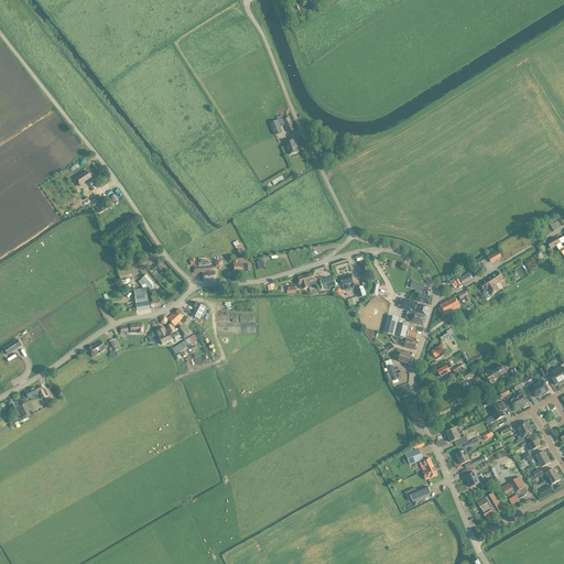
[(304,0),(311,10),(318,6),(314,0),(304,0)]
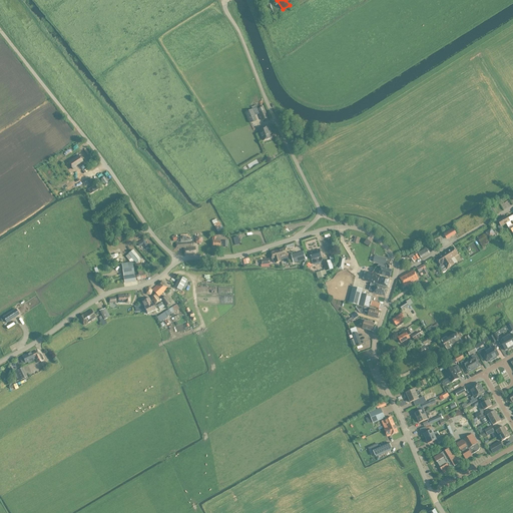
[(254,116),(260,114),(262,120),(269,118),(264,107),(259,109),(258,106),(251,109),(254,115),(254,116)]
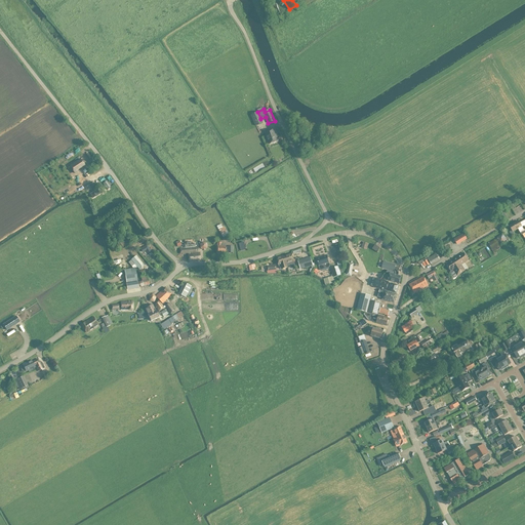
[(257,112),(251,115),(253,120),(260,118),(257,112)]
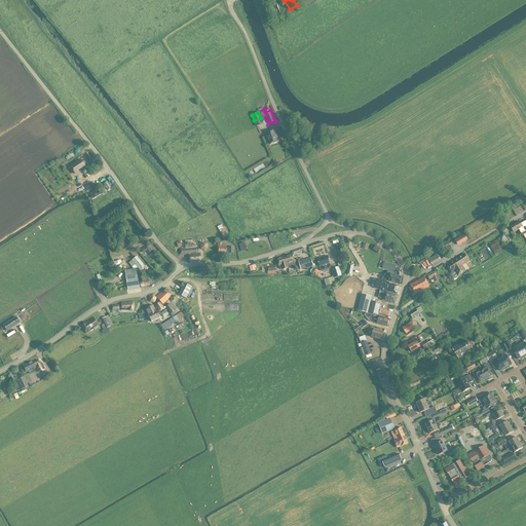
[(278,142),(276,136),(274,129),(266,133),(269,144),(278,142)]
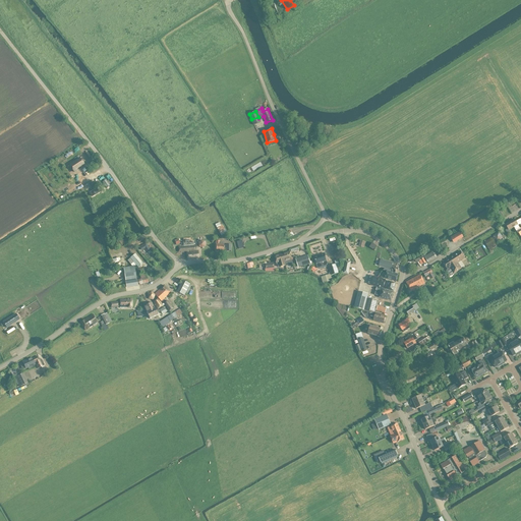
[(84,165),(79,158),(69,165),(74,172),(77,169),(76,168),(80,166),(80,167),(84,165)]
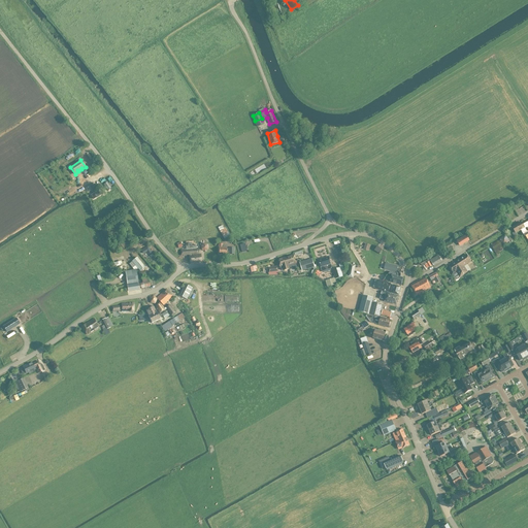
[(102,184),(107,190),(111,187),(106,179),(102,184)]
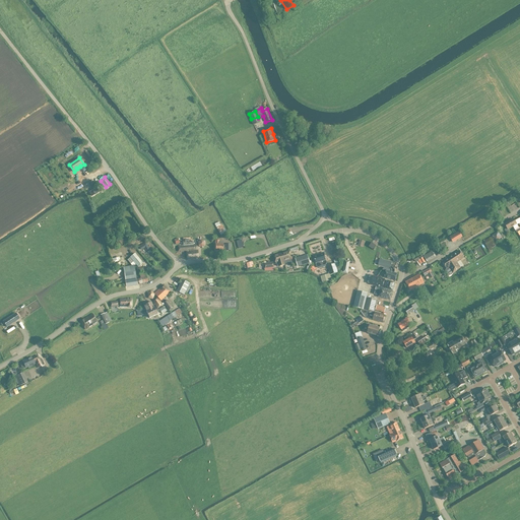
[(89,192),(91,196),(99,192),(92,181),(89,183),(93,190),(89,192)]
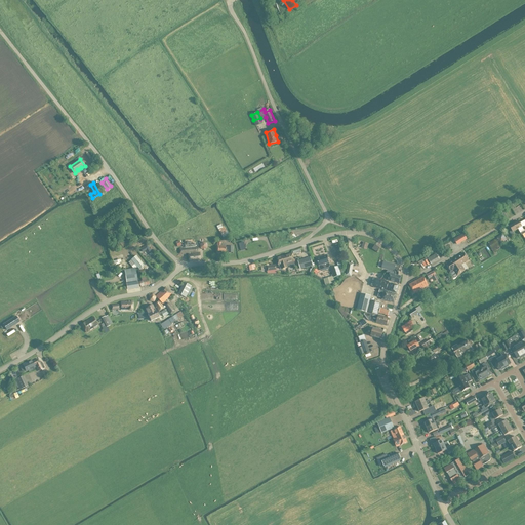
[(90,201),(97,210),(102,207),(101,206),(109,201),(107,197),(108,196),(105,193),(102,195),(102,194),(98,196),(98,197),(95,199),(95,198),(90,201)]
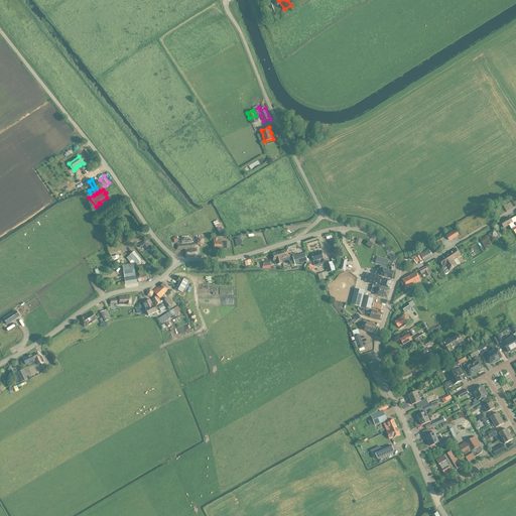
[(512,223),(511,220),(509,217),(501,222),(503,226),(501,228),(503,231),(505,230),(504,228),(509,225),(512,223)]
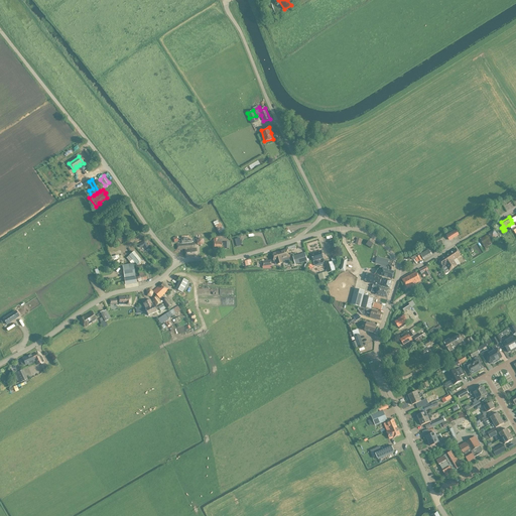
[(213,222),(220,234),(225,231),(220,222),(219,223),(218,220),(213,222)]
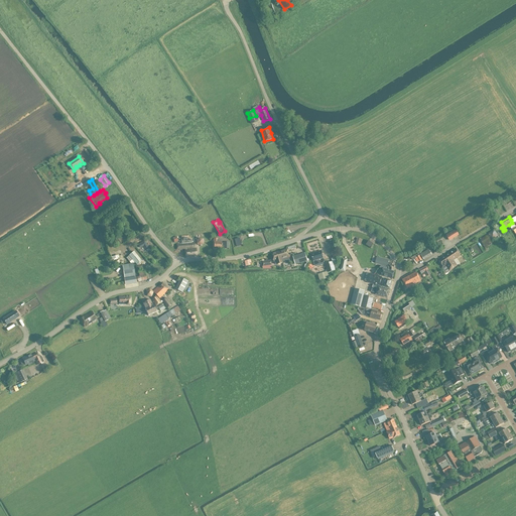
[(498,236),(495,229),(488,233),(492,239),(498,236)]
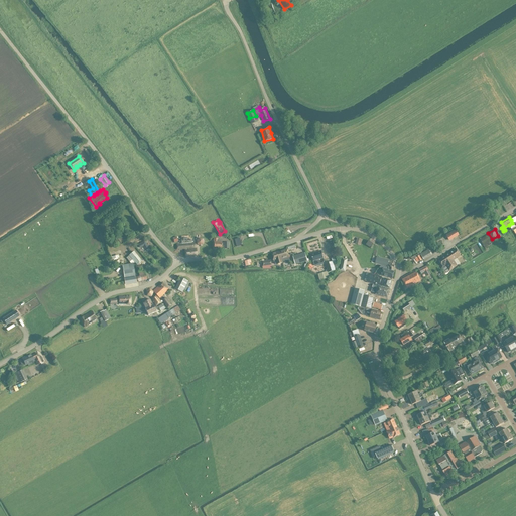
[(480,239),(485,248),(492,244),(493,242),(489,234),(480,239)]
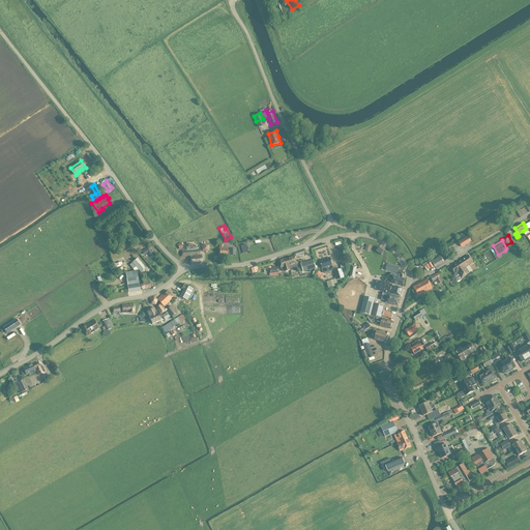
[(219,256),(228,256),(228,246),(224,246),(224,245),(219,245),(219,248),(219,256)]
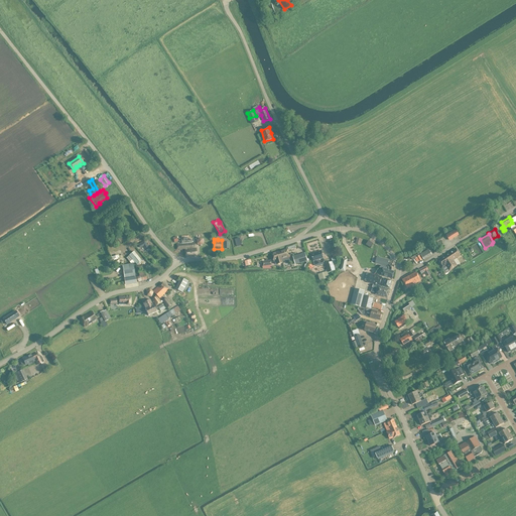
[(148,247),(145,241),(138,244),(140,248),(143,246),(145,249),(148,247)]
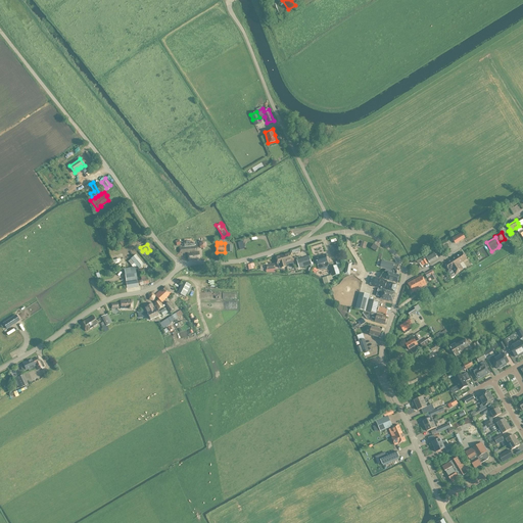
[(198,252),(197,246),(179,248),(179,253),(187,252),(188,259),(199,258),(199,252),(198,252)]
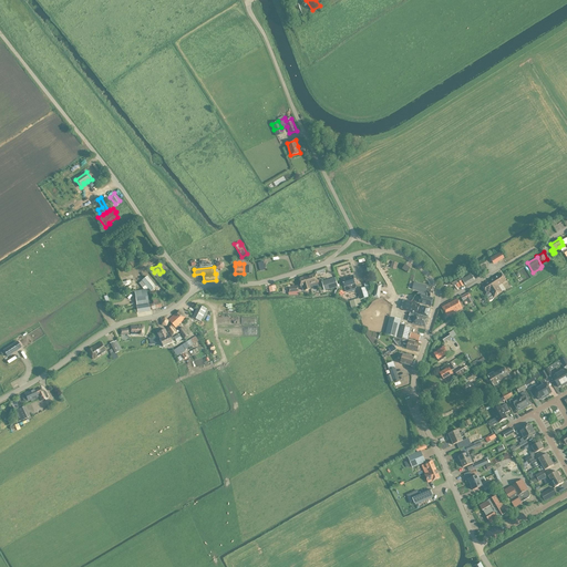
[(488,279),(498,295),(503,292),(498,285),(505,280),(501,272),(490,280),(488,279)]
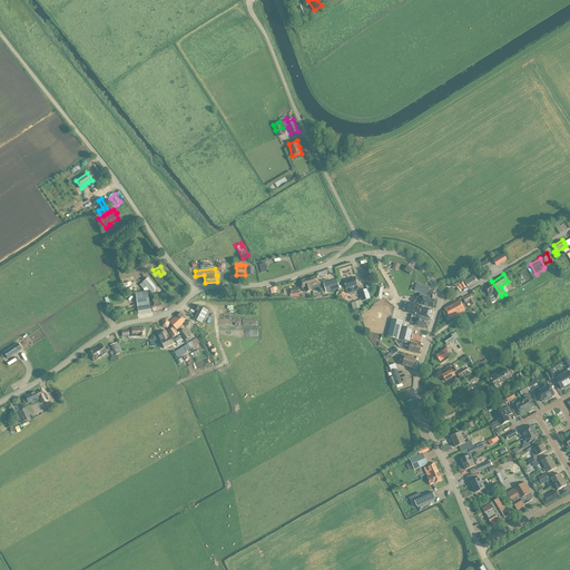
[(316,275),(308,277),(312,287),(318,285),(316,275)]
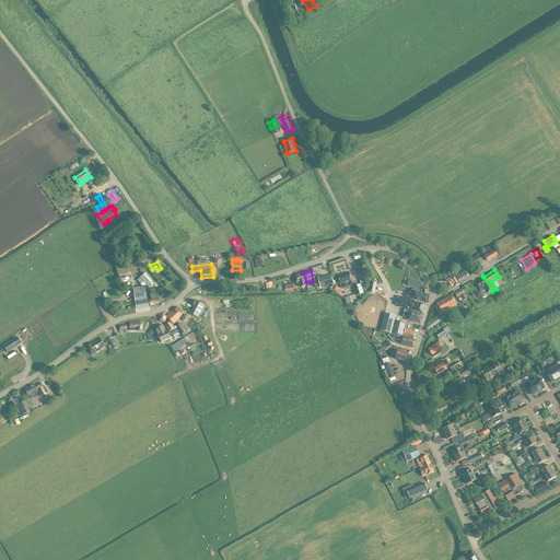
[(456,276),(458,280),(467,276),(464,270),(456,276)]
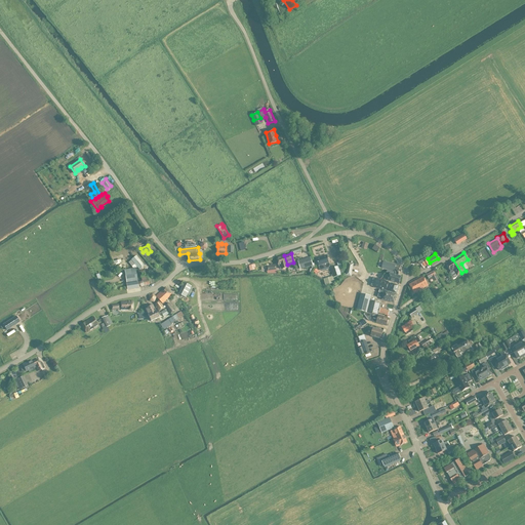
[(145,265),(136,255),(128,263),(134,269),(136,267),(139,270),(145,265)]
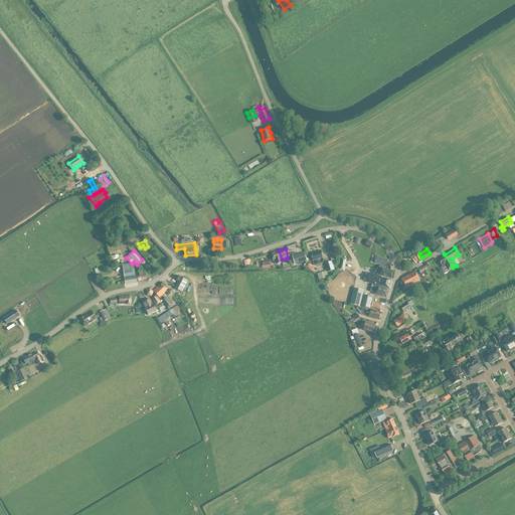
[(279,250),(272,252),(272,253),(271,253),(271,254),(272,260),(273,260),(274,260),(274,262),(277,261),(278,261),(278,264),(283,262),(282,260),(279,250)]
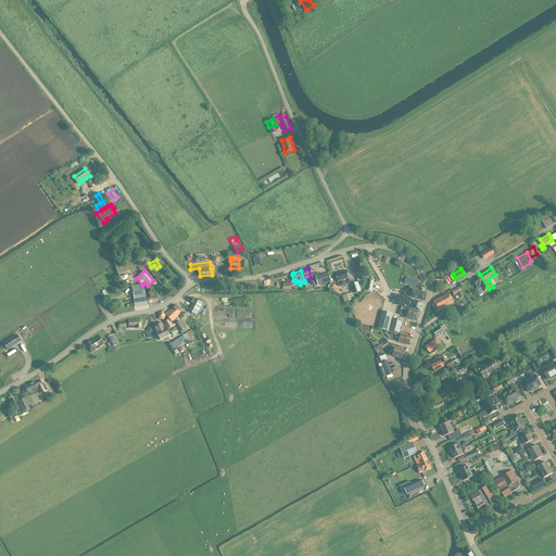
[(349,278),(345,270),(336,274),(340,286),(350,282),(349,278)]
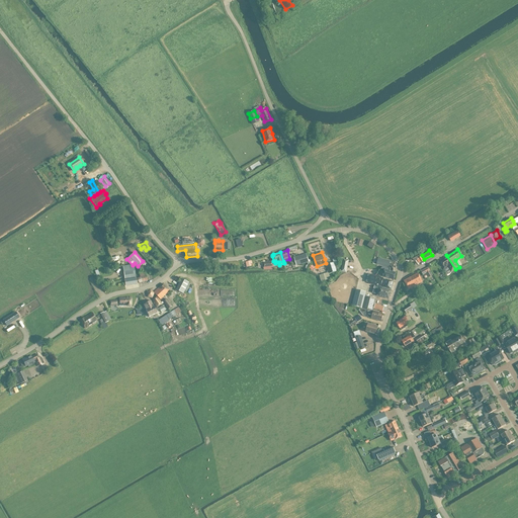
[(309,261),(307,253),(294,257),(296,265),(309,261)]
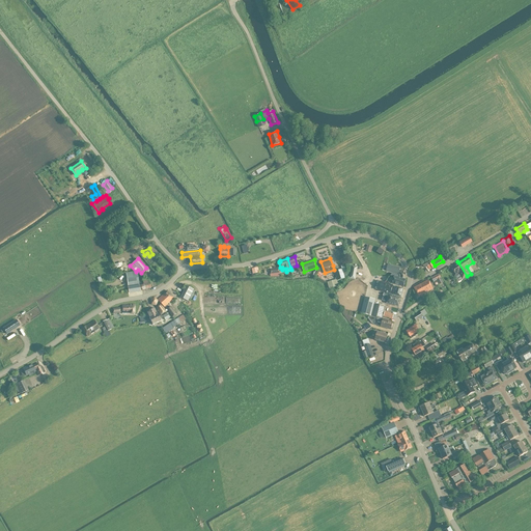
[(428,259),(419,266),(422,271),(431,266),(428,259)]
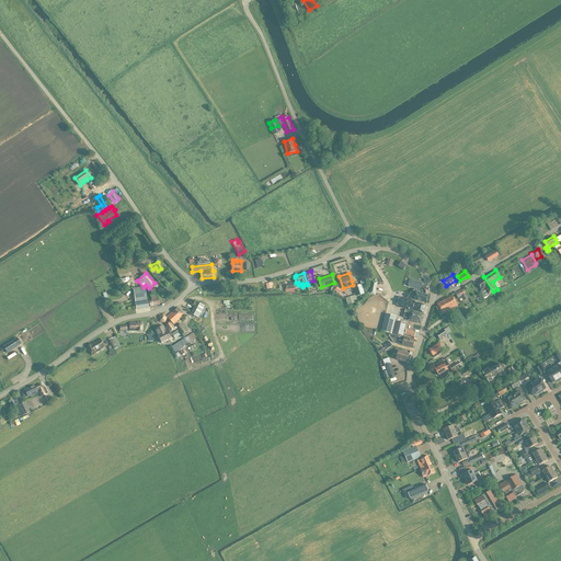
[(493,292),(483,276),(476,281),(482,290),(484,289),(489,295),(493,292)]
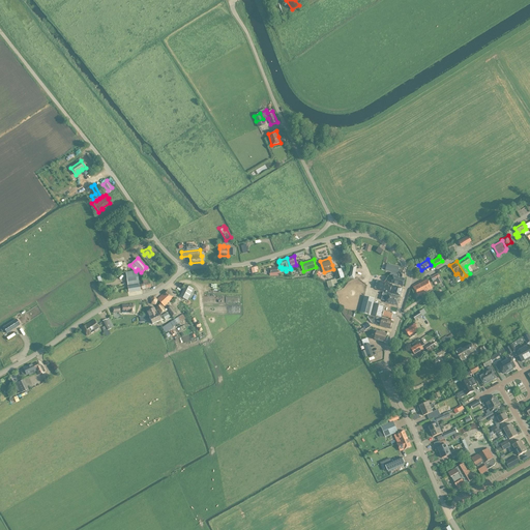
[(342,268),(334,271),(336,280),(347,276),(346,269),(347,268),(346,264),(341,265),(342,268)]
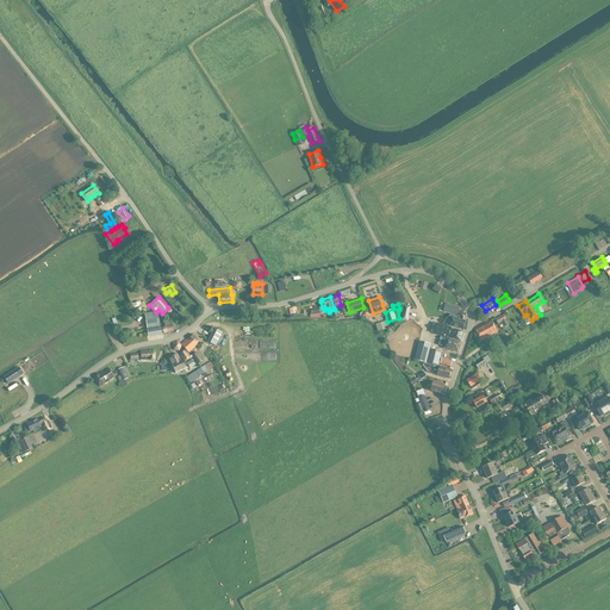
[(464,311),(459,310),(460,307),(446,304),(443,311),(458,315),(459,313),(460,313),(459,319),(465,321),(466,315),(464,313),(464,311)]
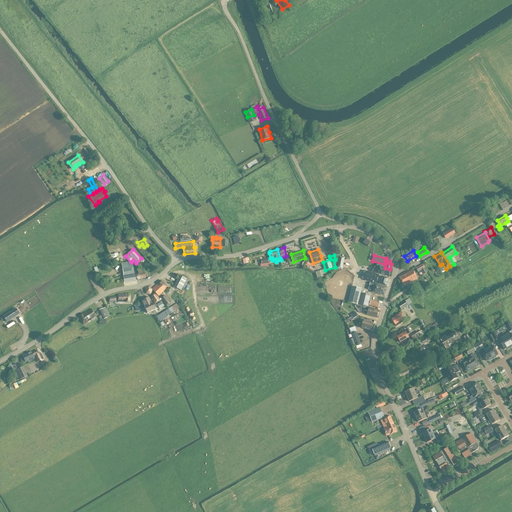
[(131,262),(121,264),(123,270),(124,275),(129,274),(134,274),(134,269),(132,262),(131,262)]
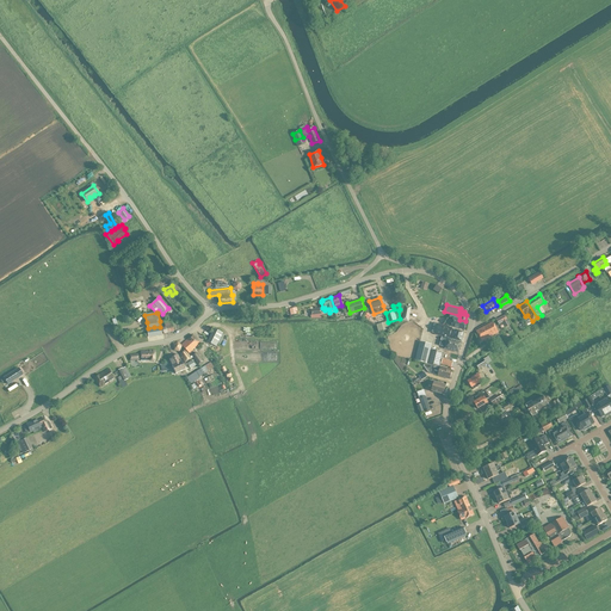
[(452,326),(464,329),(467,322),(454,319),(452,326)]
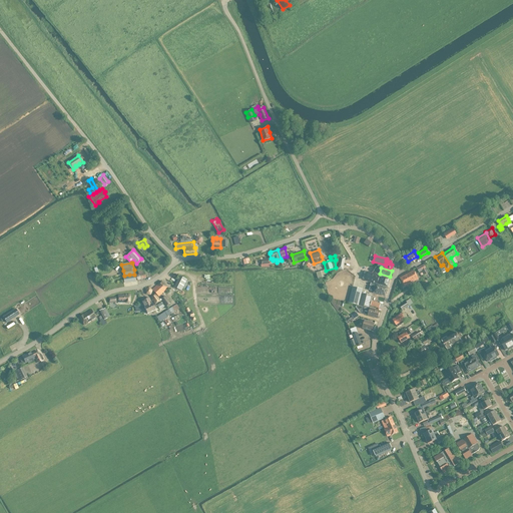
[(136,275),(137,281),(146,278),(144,270),(138,272),(138,275),(136,275)]
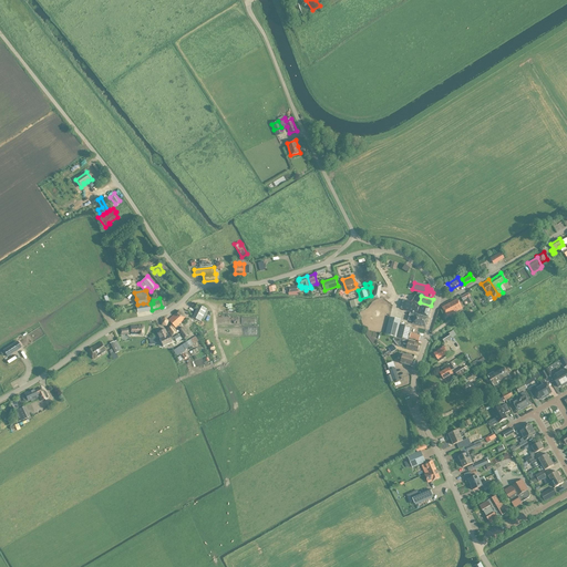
[(351,301),(353,308),(362,306),(360,298),(351,301)]
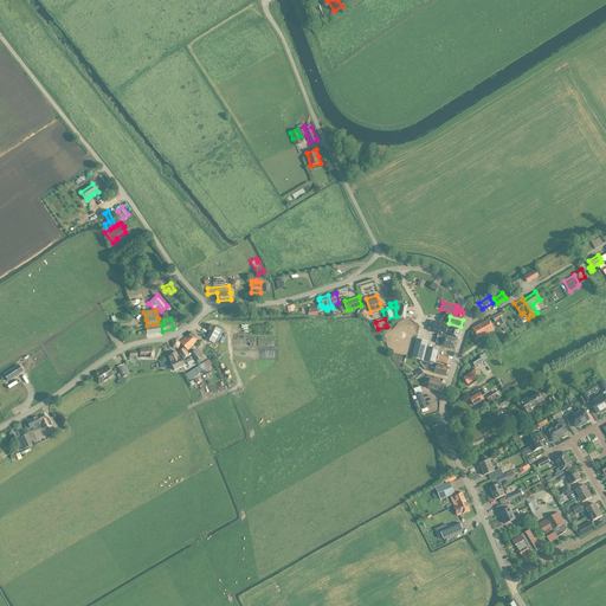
[(489,320),(472,328),(478,339),(494,329),(489,320)]
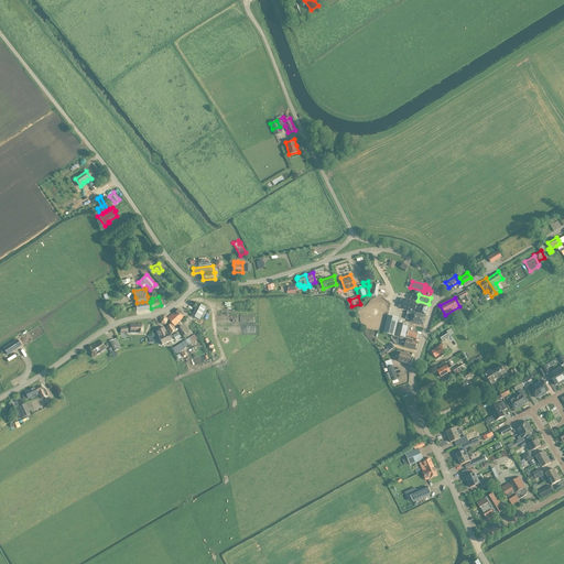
[(405,300),(402,308),(414,312),(416,303),(405,300)]
